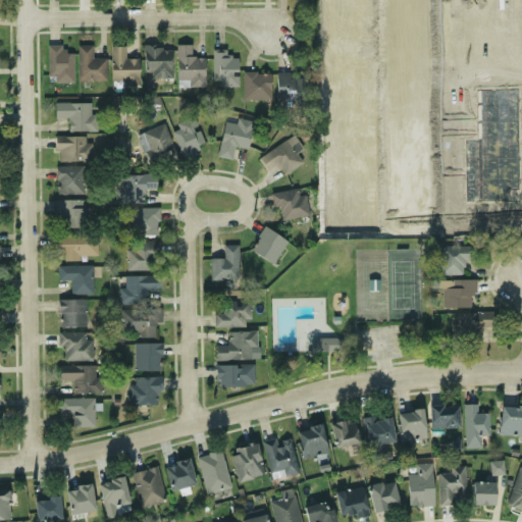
[(204,85),(204,56),(191,56),(191,44),(175,44),(175,85),(204,85)]
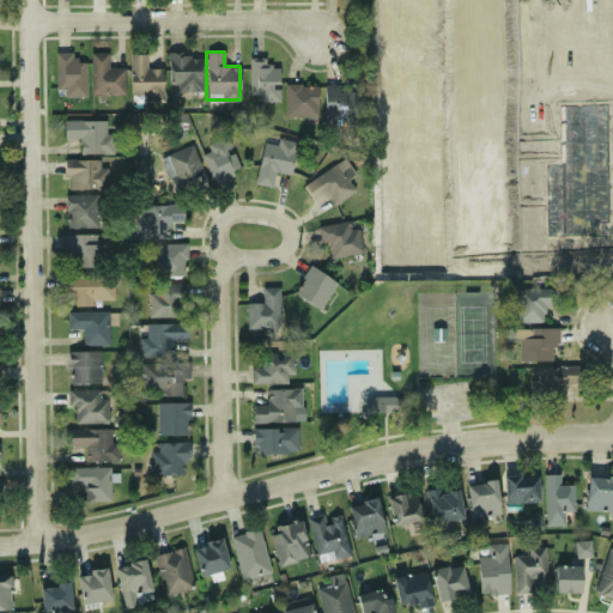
[(55,53),(55,95),(84,95),(84,61),(74,61),(74,53),(55,53)]
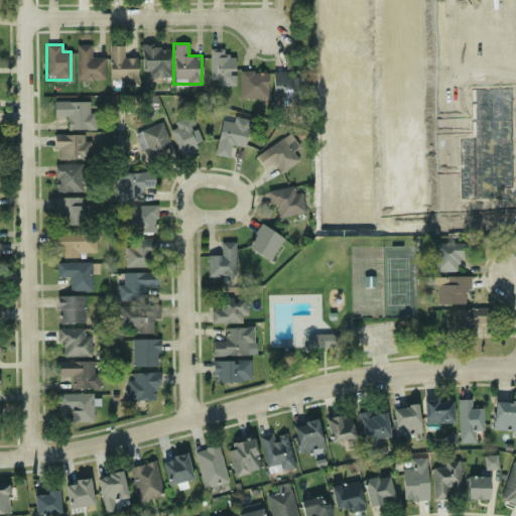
[(104,80),(104,57),(91,57),(91,45),(76,45),(76,80),(104,80)]
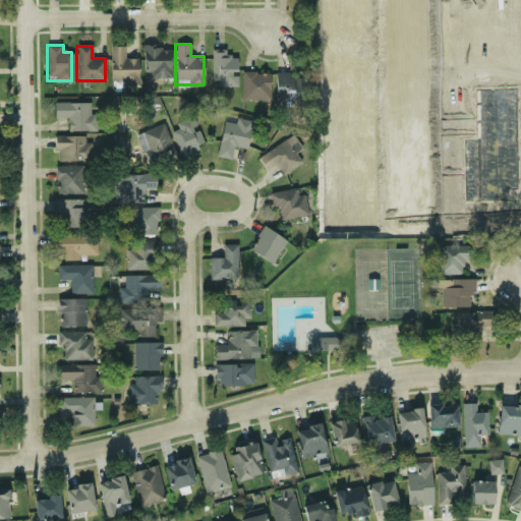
[(138,81),(138,58),(124,58),(124,46),(110,46),(110,81),(138,81)]
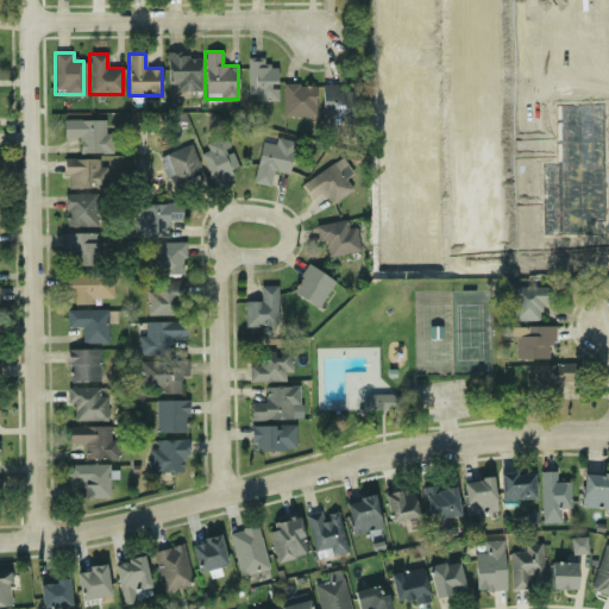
[(168,92),(199,92),(199,54),(168,54),(168,92)]
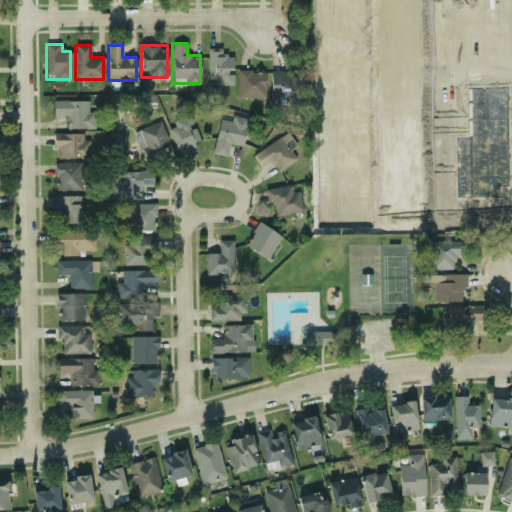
[(208,51),(208,84),(232,84),(232,51),(208,51)]
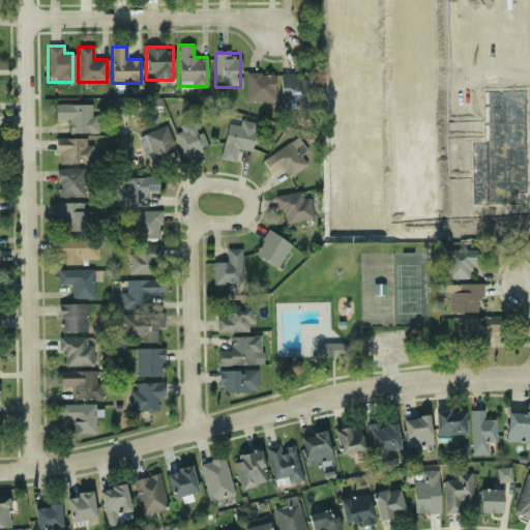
[(274,100),(274,72),(246,72),(246,100),(274,100)]
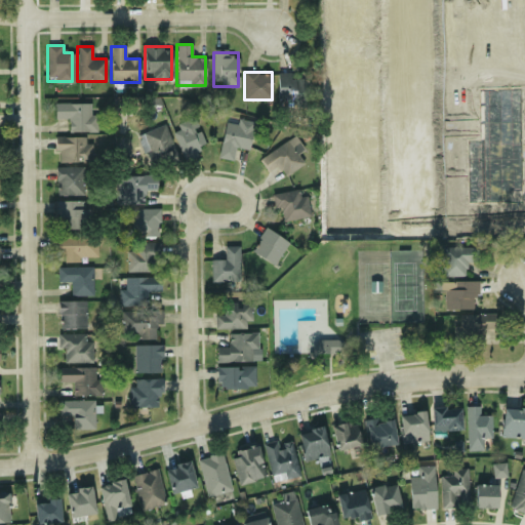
[(278,73),(278,107),(306,107),(306,78),(294,78),(294,73),(278,73)]
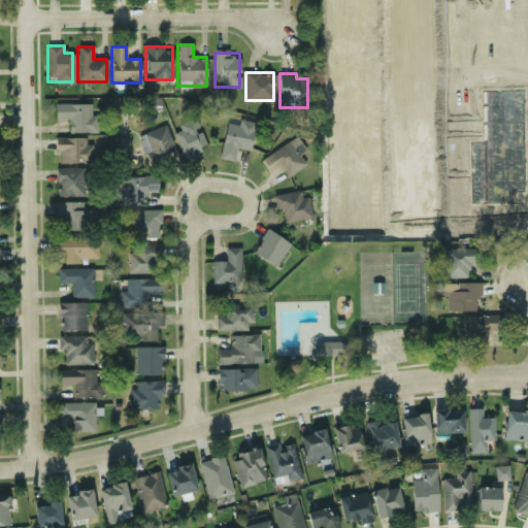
[(68,132),(96,132),(96,114),(91,114),(91,103),(55,103),(55,120),(68,120),(68,132)]
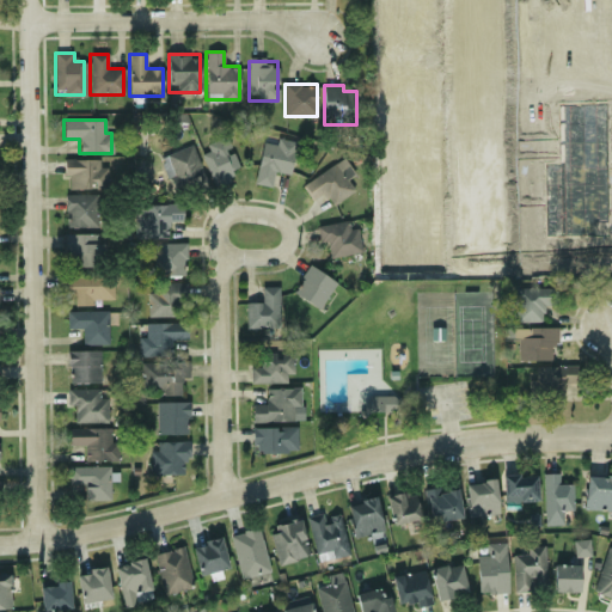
[(239,165),(225,136),(197,150),(215,185),(232,177),(228,170),(239,165)]
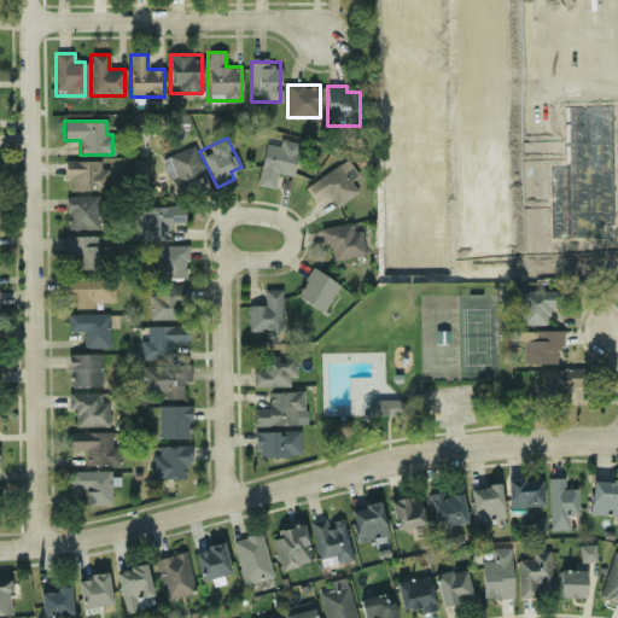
[(273,188),(277,172),(292,174),(299,144),(279,139),(278,145),(266,143),(256,185),(273,188)]
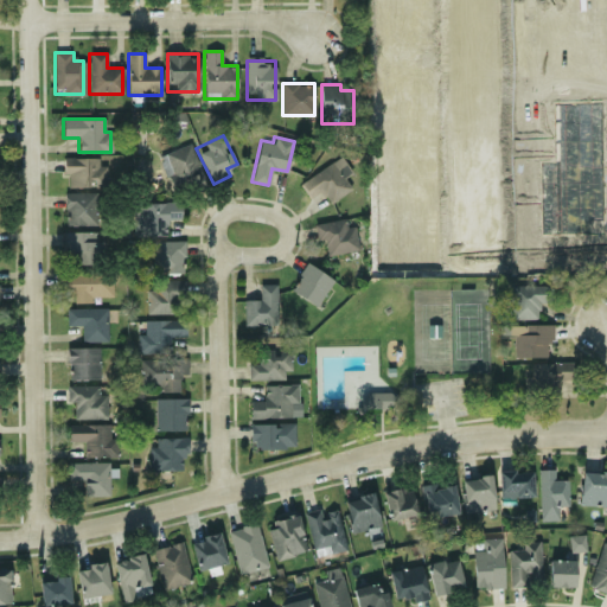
[(173,193),(204,184),(191,144),(161,153),(173,193)]
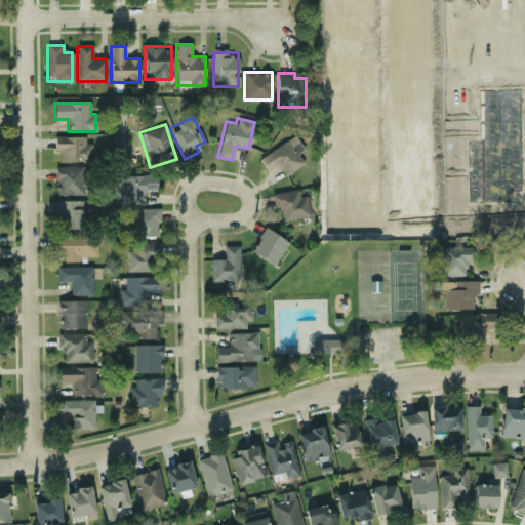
[(90,136),(55,136),(55,161),(90,161),(90,136)]
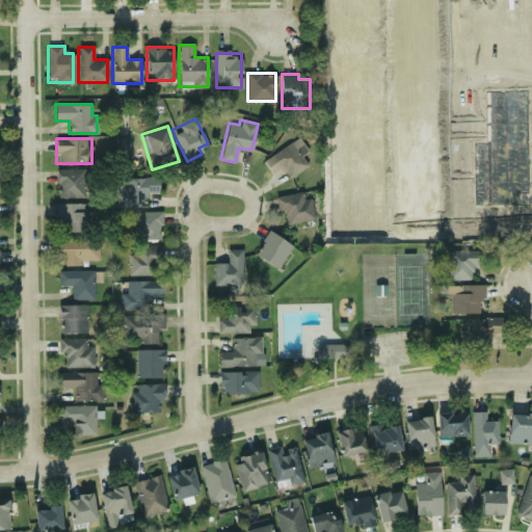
[(273,153),(289,178),(308,165),(292,141),(273,153)]
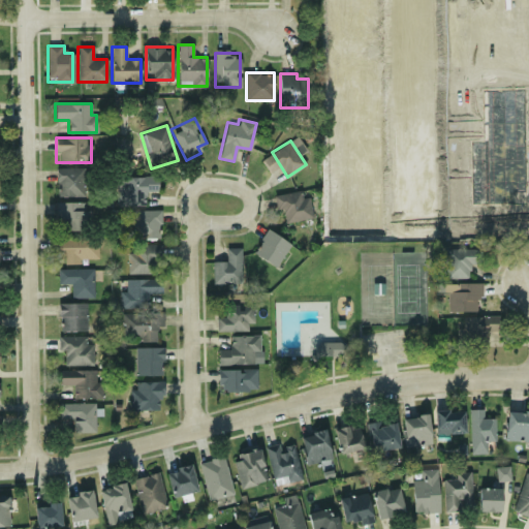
[(84,196),(84,167),(56,167),(56,196),(84,196)]
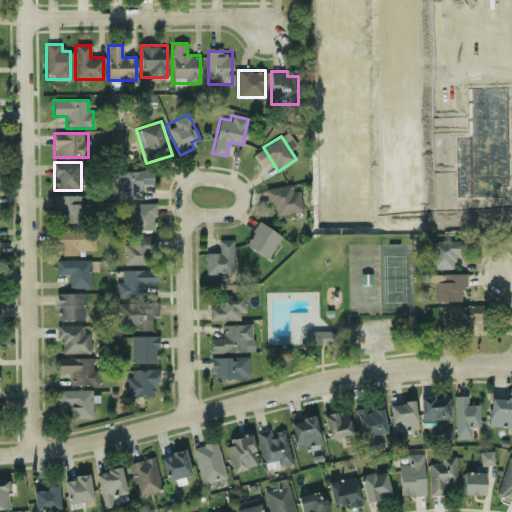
[(152,185),(152,171),(117,171),(117,183),(112,183),(112,199),(139,199),(139,185),(152,185)]
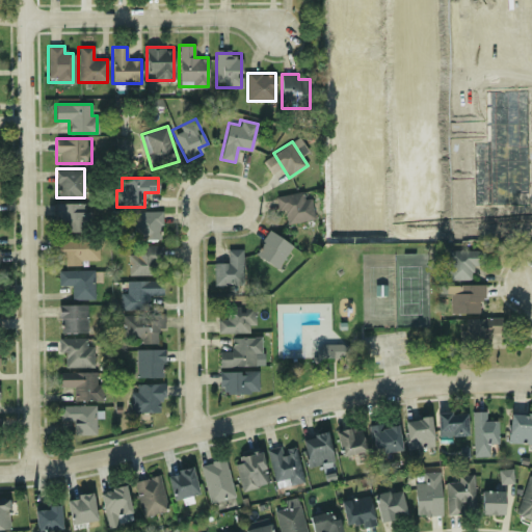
[(277,196),(284,224),(314,218),(310,197),(303,200),(301,191),(277,196)]
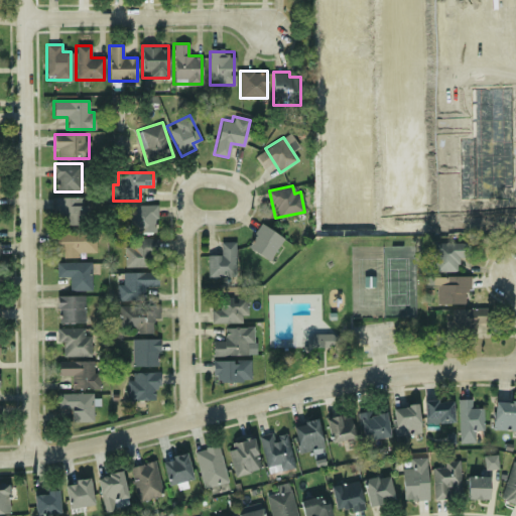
[(84,225),(84,197),(54,197),(54,225),(84,225)]
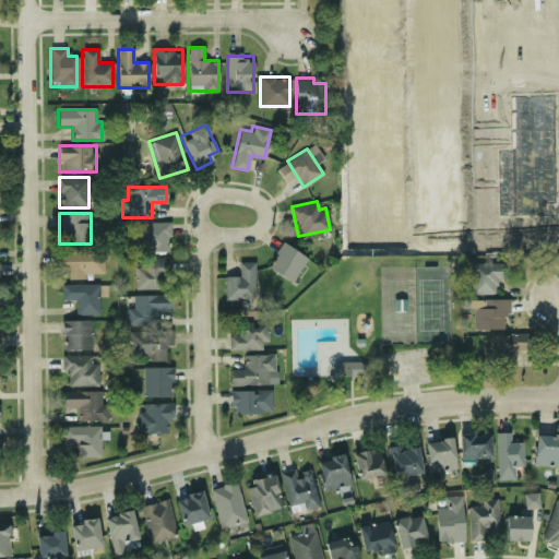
[(169,251),(169,223),(140,223),(140,251),(169,251)]
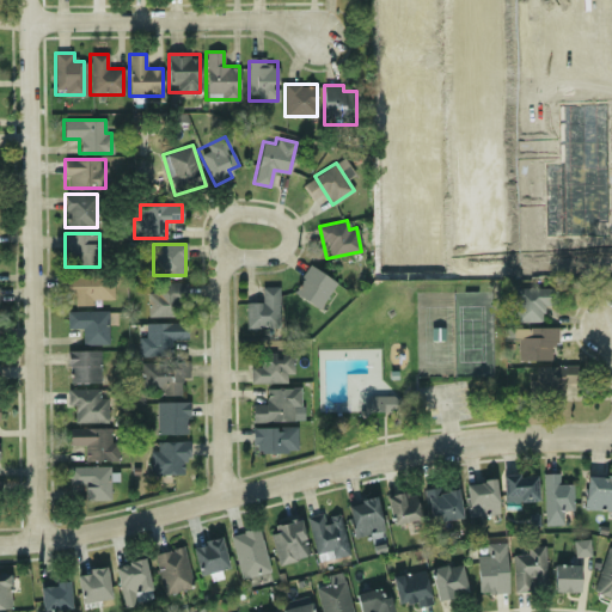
[(336,285),(311,265),(292,289),(317,310),(336,285)]
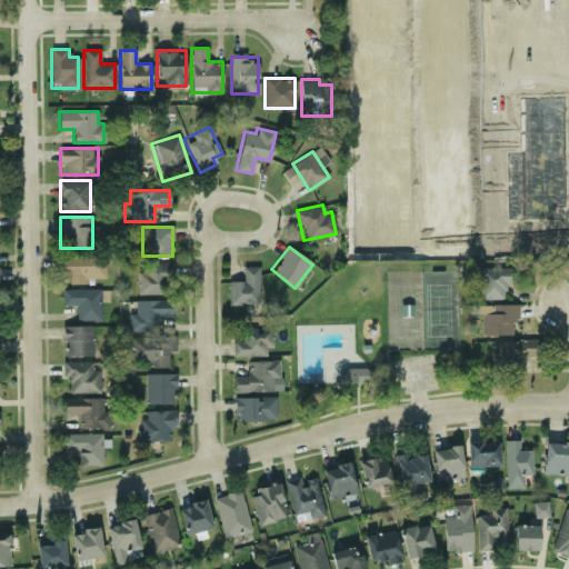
[(60,270),(68,270),(68,281),(105,281),(105,253),(60,253),(60,270)]
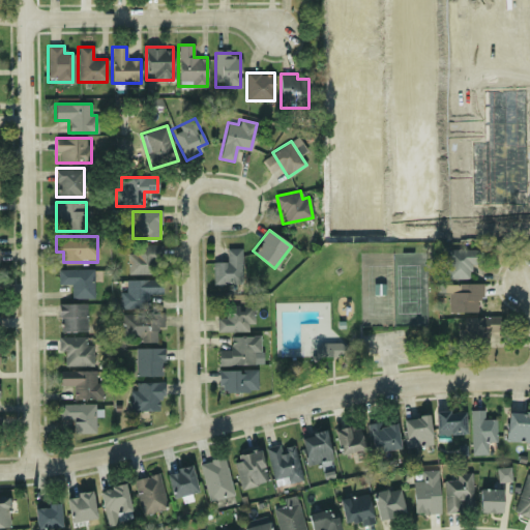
[(160,273),(160,246),(127,246),(127,273),(160,273)]
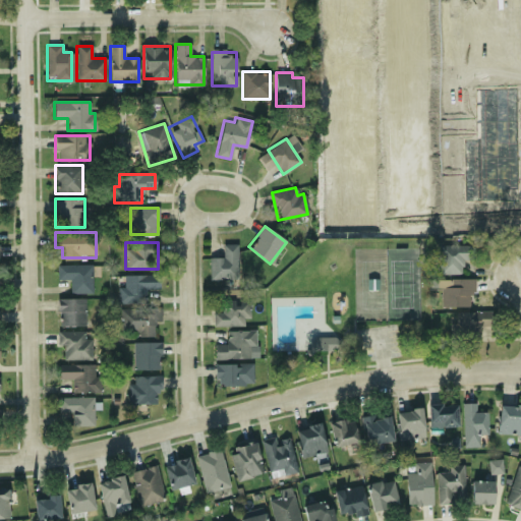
[(236,279),(236,243),(223,243),(223,257),(209,257),(209,279),(236,279)]
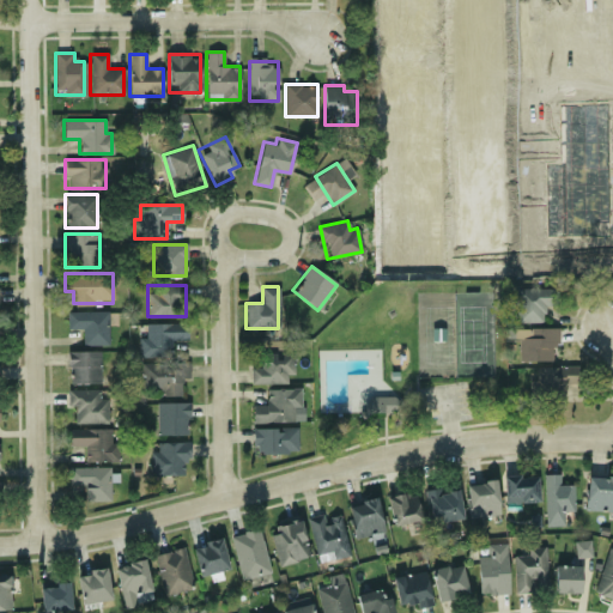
[(515,323),(544,323),(544,307),(553,307),(553,289),(515,289),(515,323)]
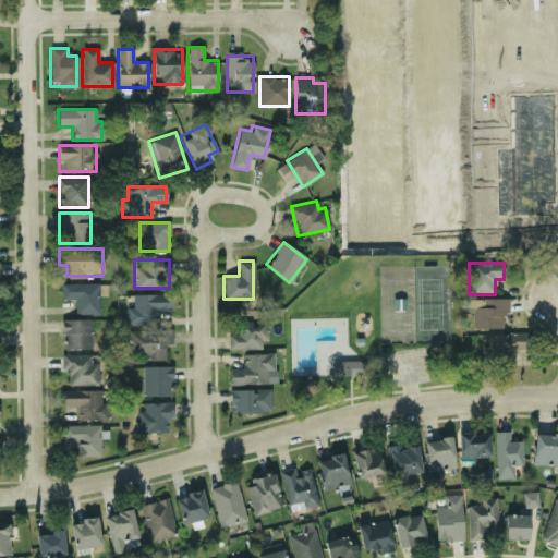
[(98,282),(61,282),(61,300),(74,300),(74,314),(98,314),(98,282)]
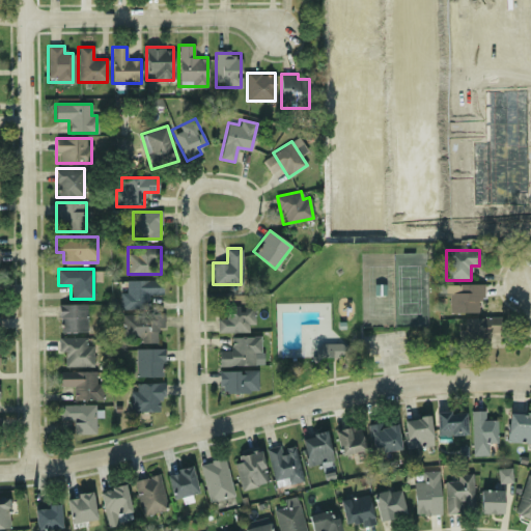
[(119,309),(147,309),(147,295),(162,295),(162,280),(124,280),(124,291),(119,291),(119,309)]
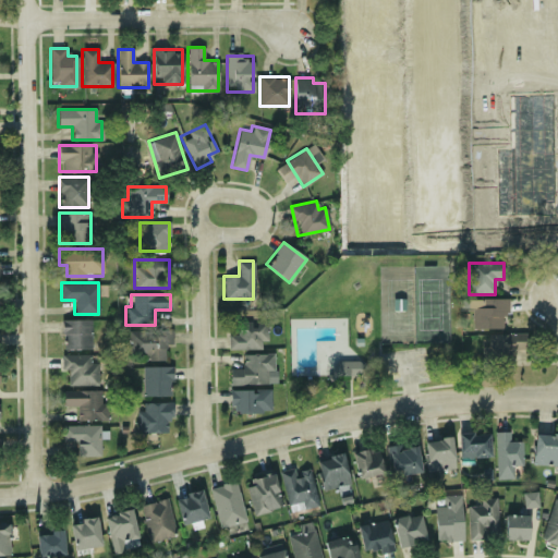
[(470,328),(506,328),(506,300),(470,300),(470,328)]
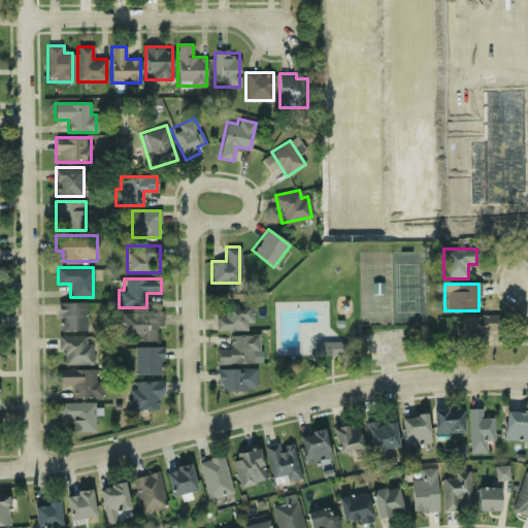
[(86,330),(86,302),(58,302),(58,330),(86,330)]
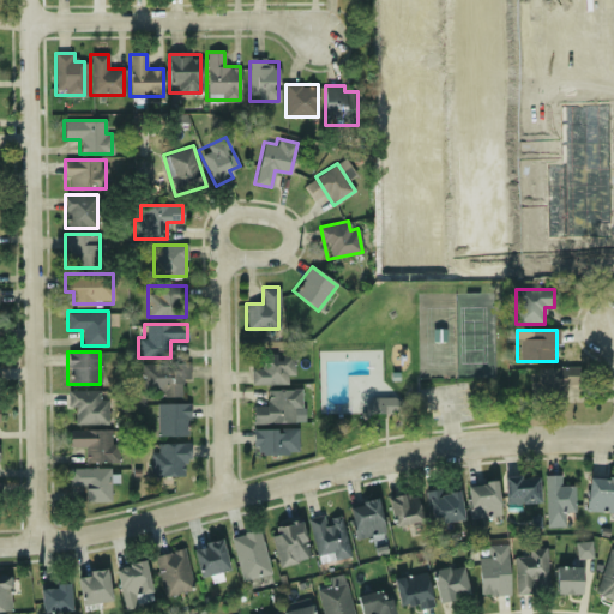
[(251,384),(292,384),(292,354),(260,354),(260,368),(251,368),(251,384)]
